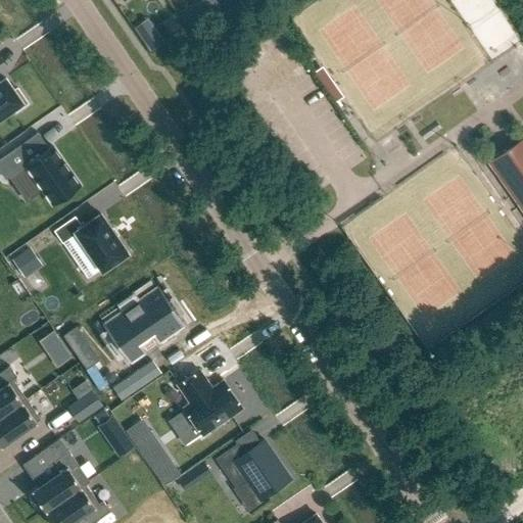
[(219,7),(214,0),(203,0),(197,4),(205,16),(219,7)]
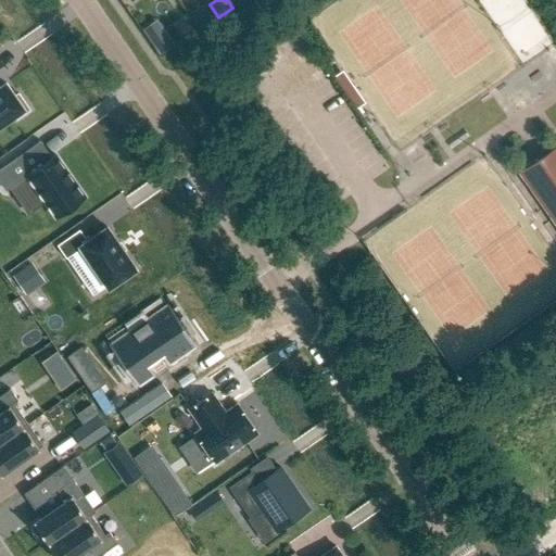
[(152,42),(161,54),(173,46),(165,34),(152,42)]
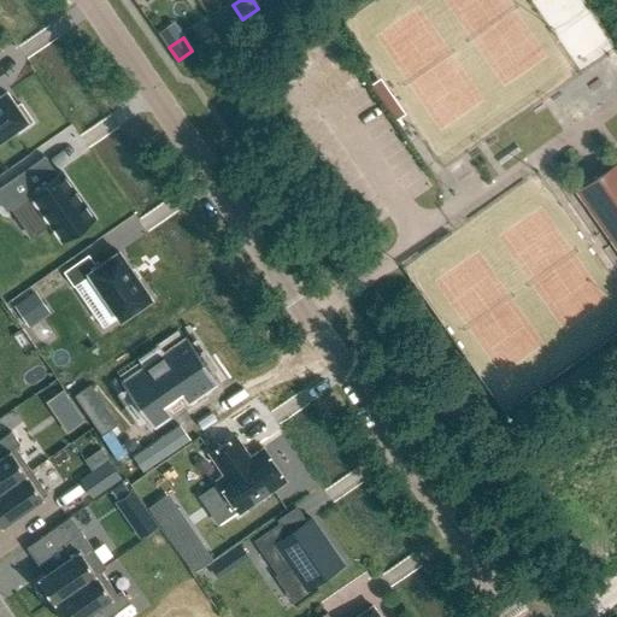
[(0,139),(16,128),(18,131),(33,123),(21,105),(16,107),(6,92),(0,95),(0,139)]
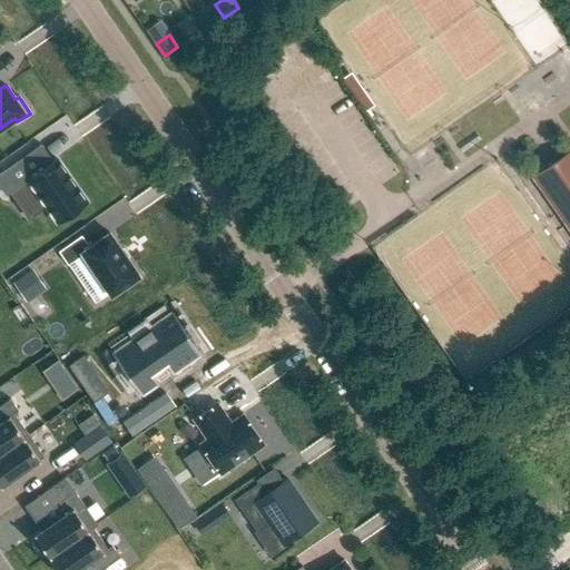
[(569,149),(542,170),(569,209),(569,217),(567,227),(569,232),(569,149)]
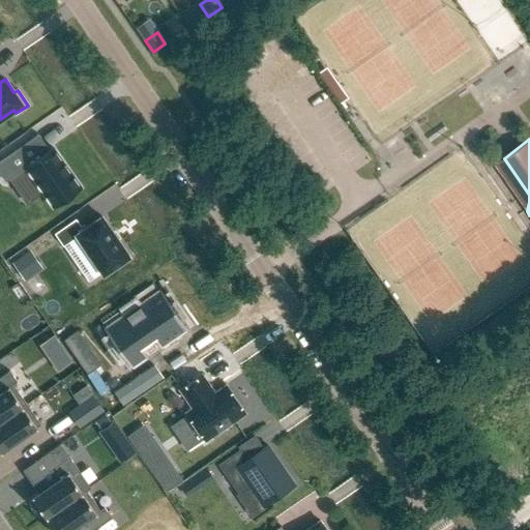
[(81,187),(52,147),(49,149),(39,155),(29,141),(0,160),(0,174),(5,181),(26,168),(53,207),(81,187)]
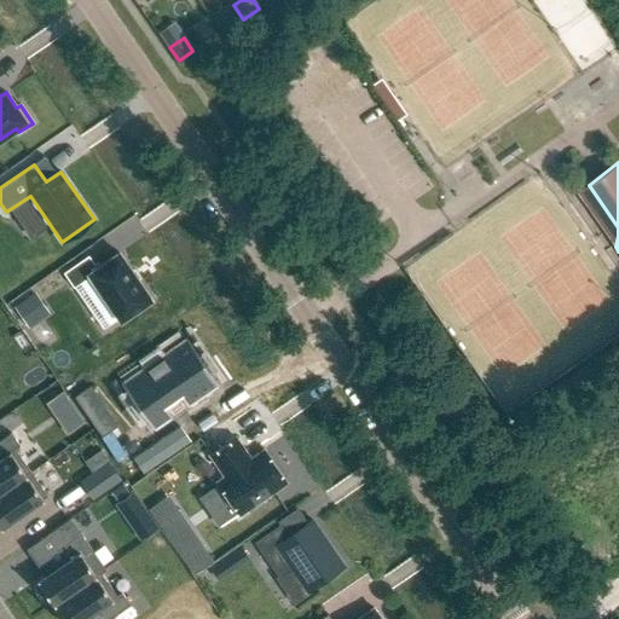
[(91,254),(67,271),(76,285),(93,275),(122,316),(122,317),(123,318),(126,317),(125,317),(151,299),(154,298),(152,295),(122,253),(123,253),(121,250),(120,252),(120,253),(99,266),(91,254)]
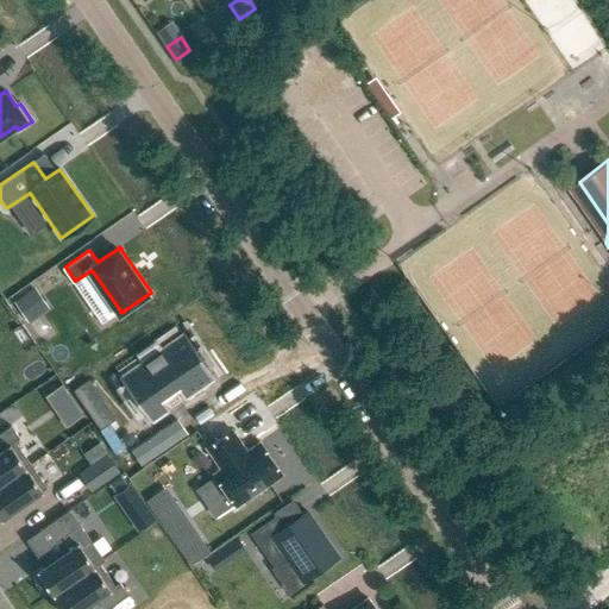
[(31,290),(14,302),(29,322),(46,311),(31,290)]
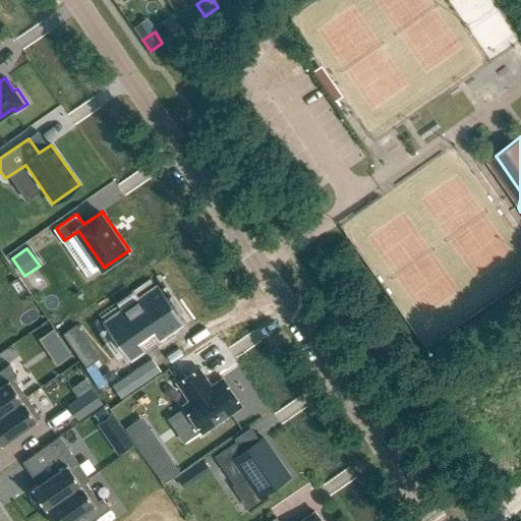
[(157,284),(102,323),(110,335),(119,330),(131,347),(152,334),(158,343),(184,325),(157,284)]
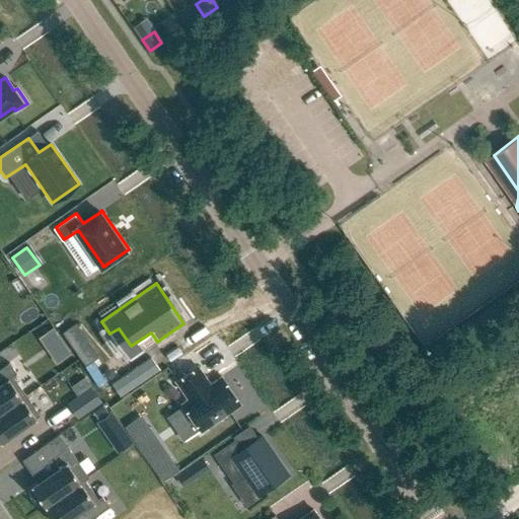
[(87,341),(76,323),(62,332),(74,350),(87,341)]
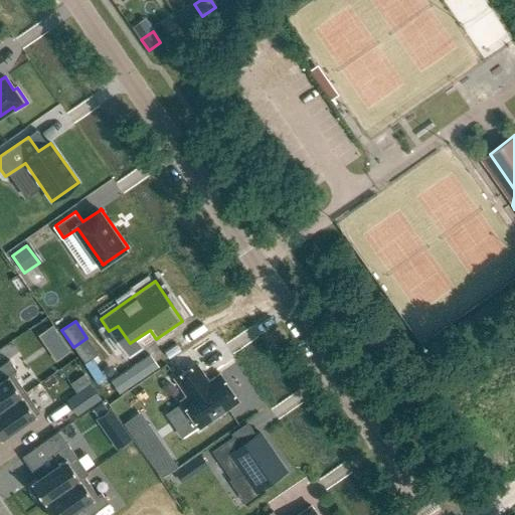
[(52,326),(39,335),(47,348),(61,339),(52,326)]
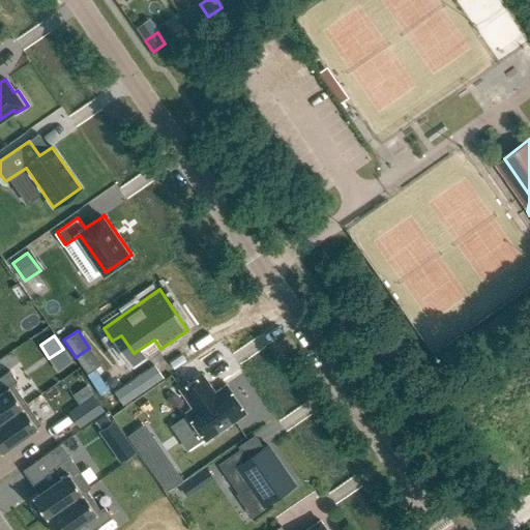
[(154,365),(117,391),(125,405),(164,379),(154,365)]
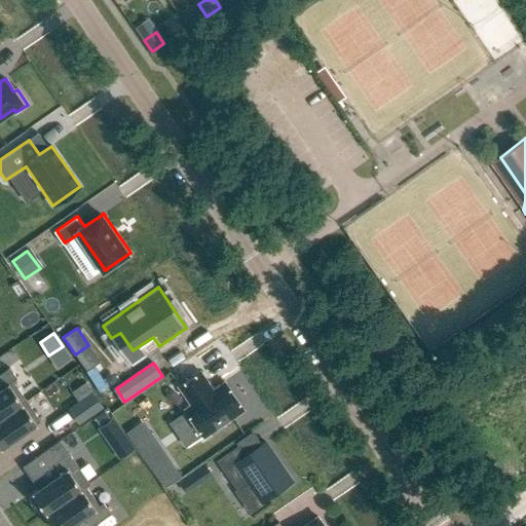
[(0,419),(26,402),(12,381),(16,378),(9,368),(0,374),(0,419)]
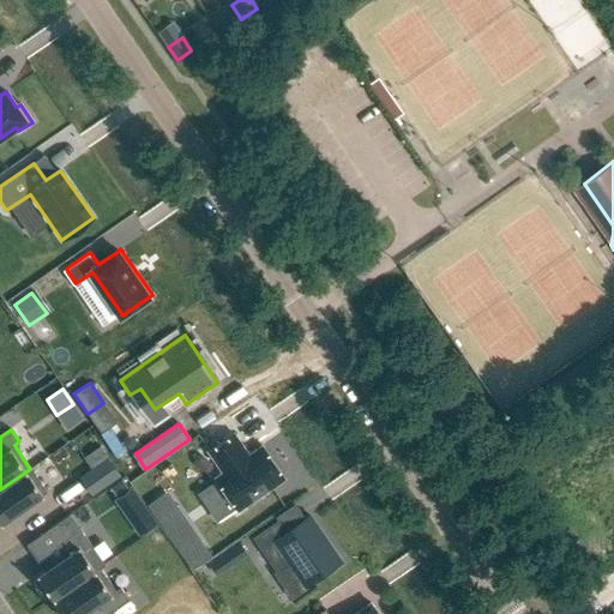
[(262,446),(248,456),(234,434),(208,452),(221,469),(223,473),(215,479),(238,511),(284,479),(262,446)]
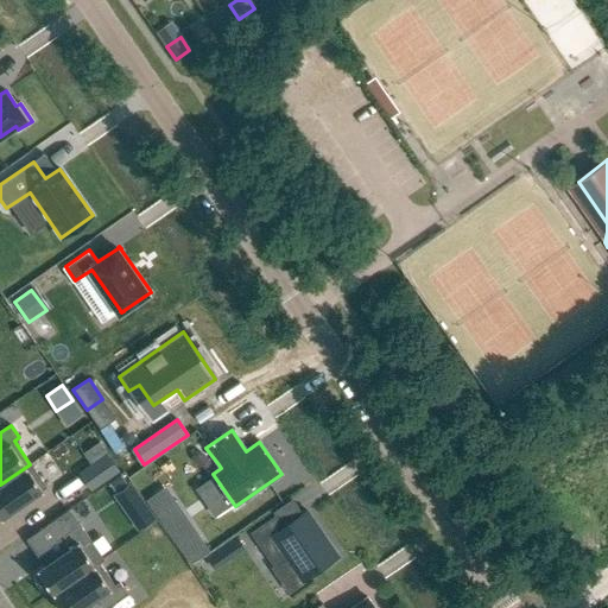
[(89,467),(80,474),(90,489),(118,470),(107,455),(92,466),(89,467)]
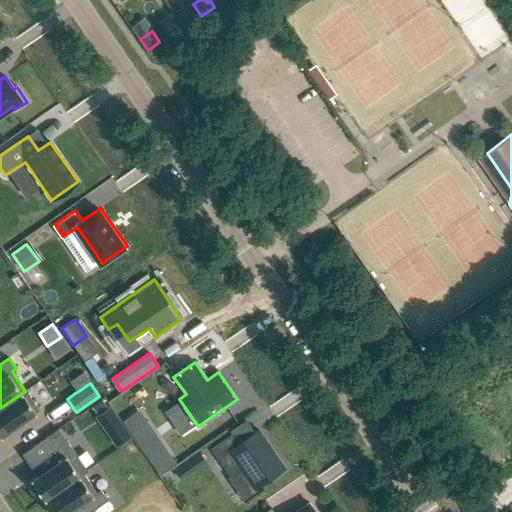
[(25,391),(0,408),(0,436),(0,437),(39,410),(25,391)]
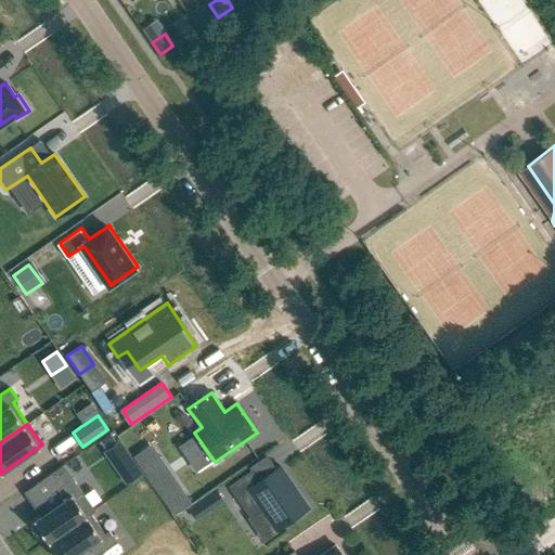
[(106,451),(105,451),(116,466),(129,459),(118,442),(117,443),(106,451)]
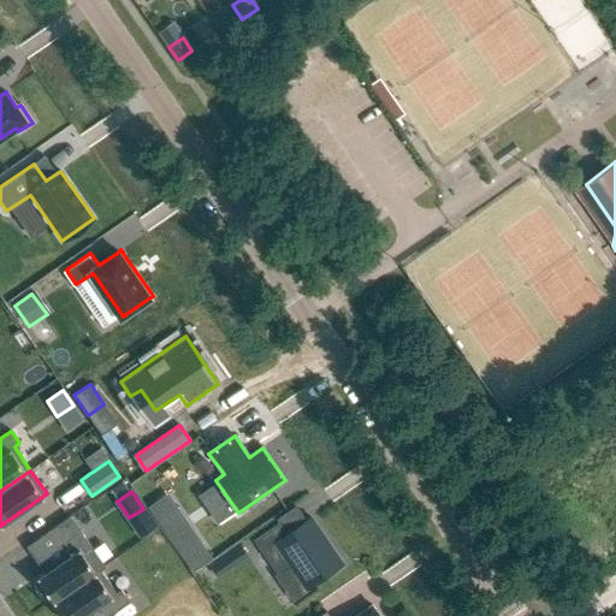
[(278,522),(253,540),(278,575),(290,568),(304,590),(342,563),(311,517),(286,534),(278,522)]
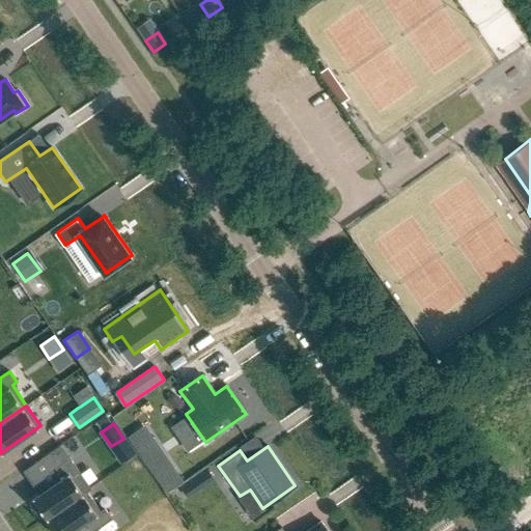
[(55,481),(31,499),(32,500),(29,503),(38,515),(42,513),(46,519),(86,492),(90,488),(68,457),(49,472),(55,481)]
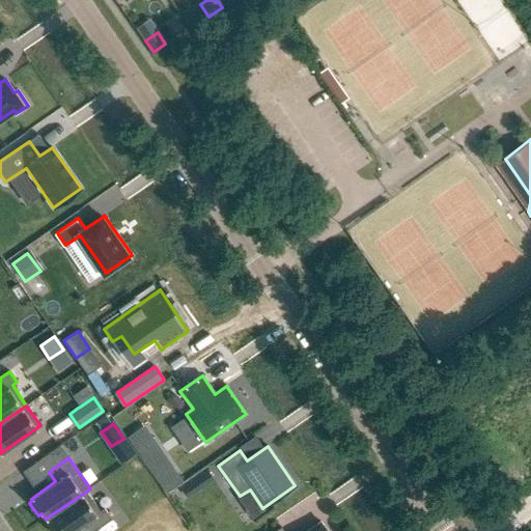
[(201,484),(212,477),(205,469),(195,476),(201,484)]
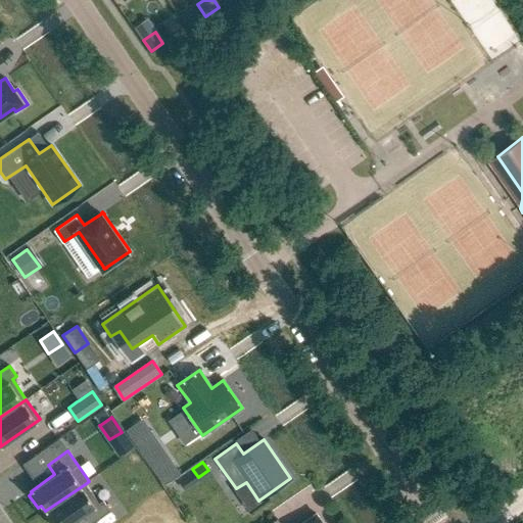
[(85,484),(45,511),(53,522),(69,522),(83,515),(88,522),(92,522),(109,511),(102,501),(98,504),(85,484)]
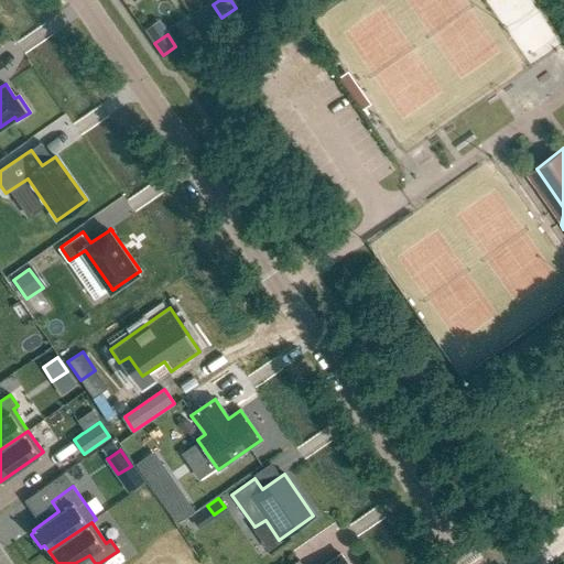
[(325,563),(299,563),(297,562),(300,561),(299,560),(292,563),(346,563),(340,554),(325,563)]
